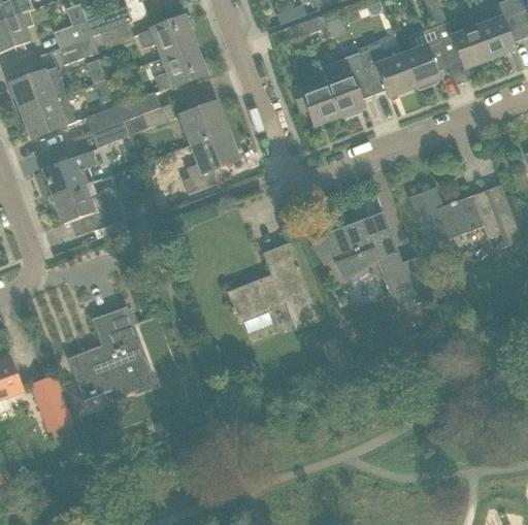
[(0,0),(0,20),(28,9),(32,8),(29,0),(0,0)]
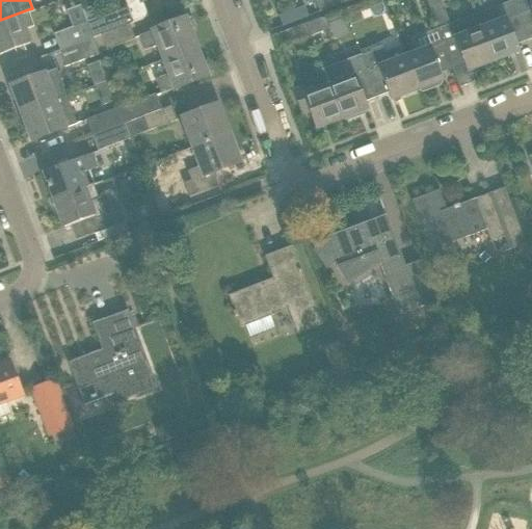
[(125,0),(127,4),(87,19),(94,35),(129,22),(129,21),(149,14),(143,0),(125,0)]
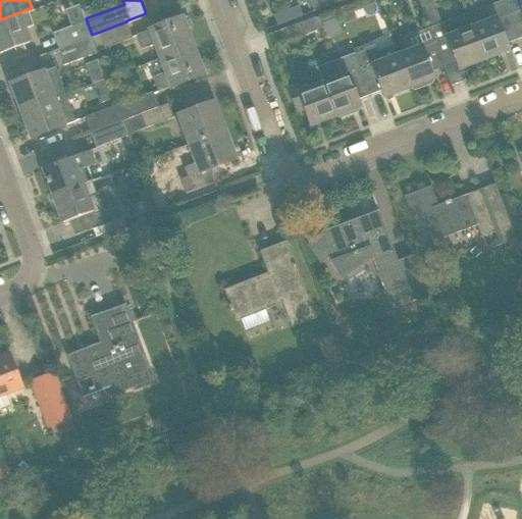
[(418,0),(428,26),(430,26),(445,64),(455,60),(458,66),(484,57),(467,11),(440,21),(431,0),(418,0)]
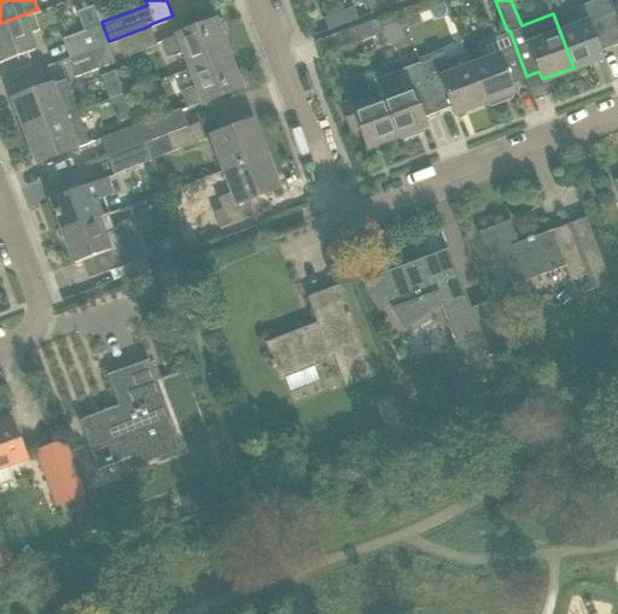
[(588,0),(553,13),(573,68),(602,56),(600,48),(614,42),(604,12),(602,13),(598,0),(588,0)]
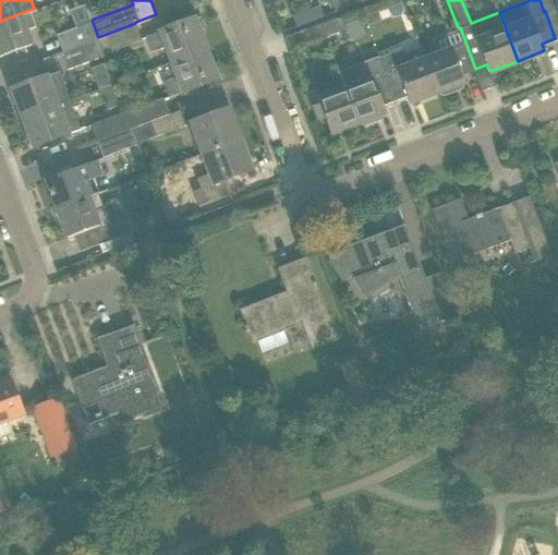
[(374,2),(361,7),(367,22),(379,17),(374,2)]
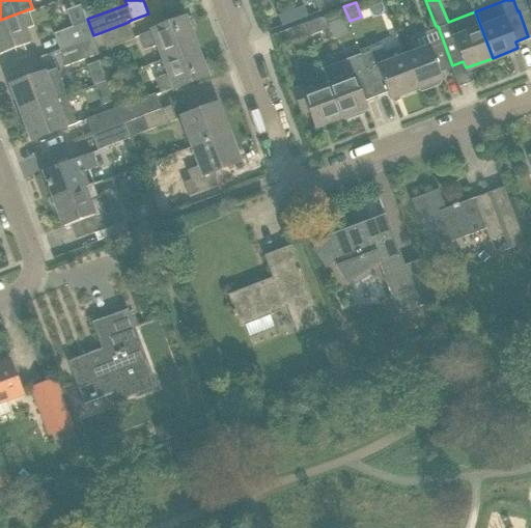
[(303,3),(290,7),(295,19),(307,14),(303,3)]
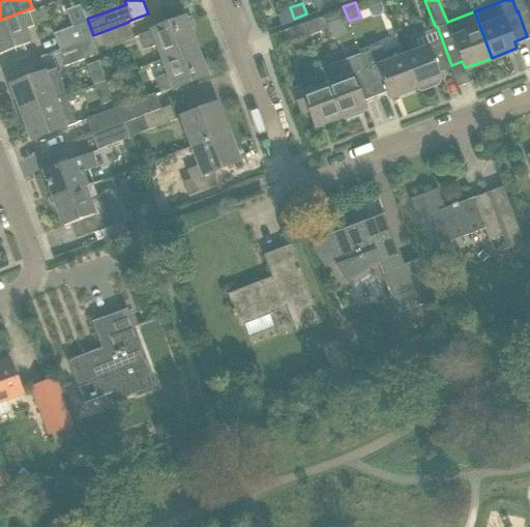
[(529,5),(518,10),(527,36),(529,35),(529,5)]
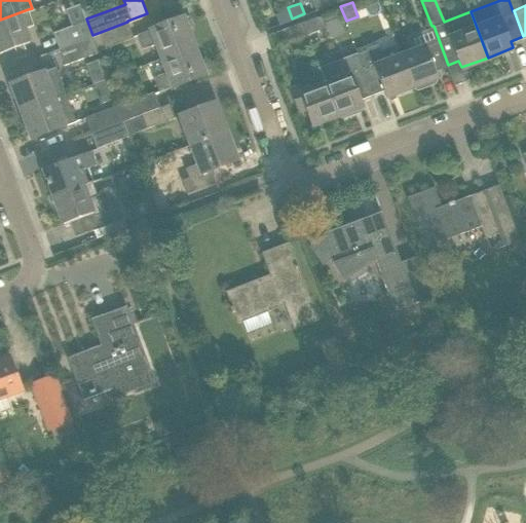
[(288,7),(274,12),(278,24),(292,19),(288,7)]
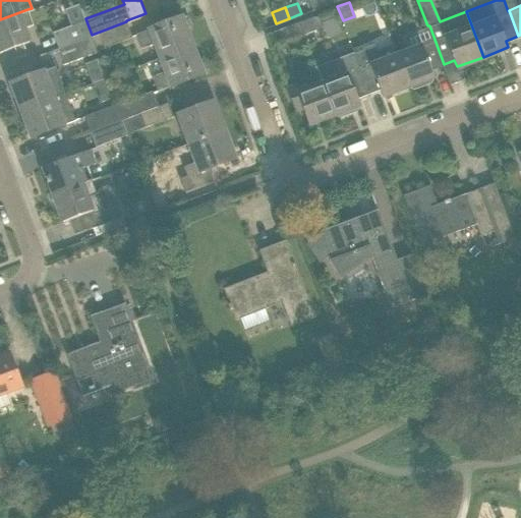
[(24,26),(33,23),(27,9),(0,19),(0,50),(30,40),(24,26)]
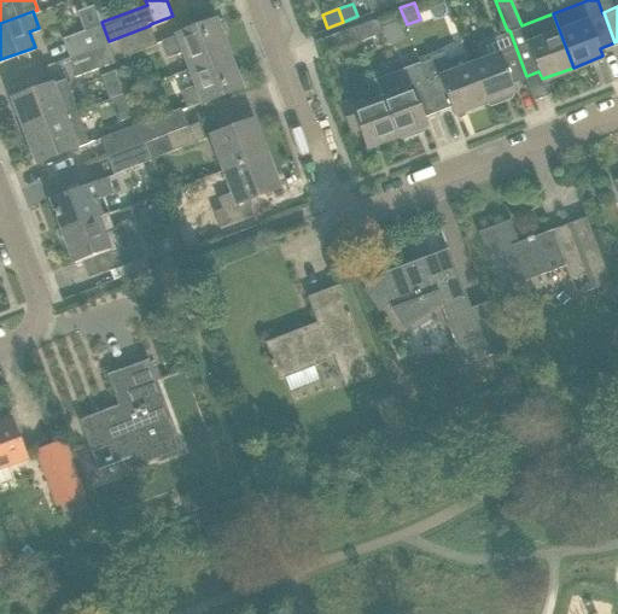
[(226,27),(225,21),(220,17),(216,19),(215,18),(161,39),(168,57),(181,52),(186,68),(228,52),(221,34),(226,31),(226,27)]
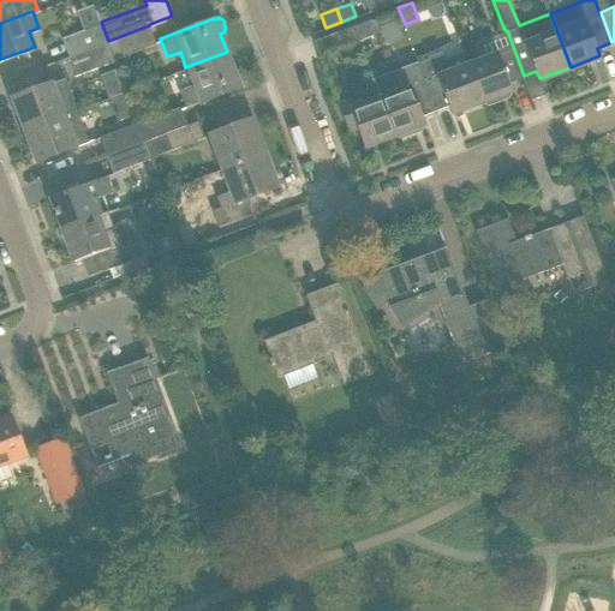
[(374,34),(374,28),(370,18),(353,24),(358,39),(374,34)]
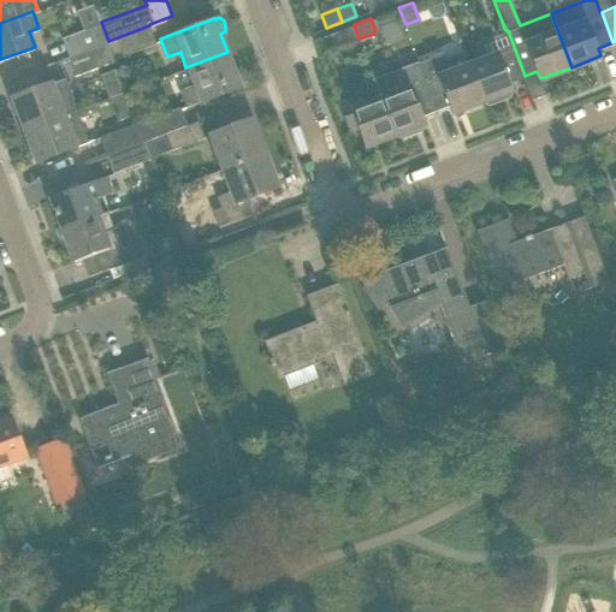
[(69,55),(108,41),(101,22),(61,36),(69,55)]
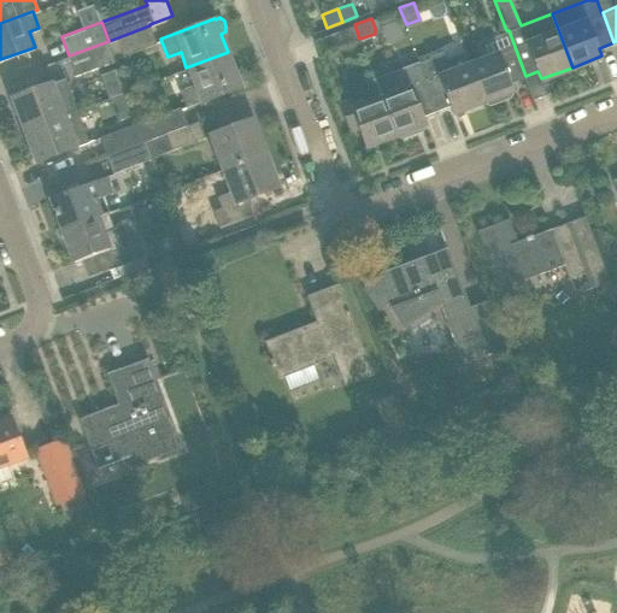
[(329,51),(359,39),(354,24),(324,36),(329,51)]
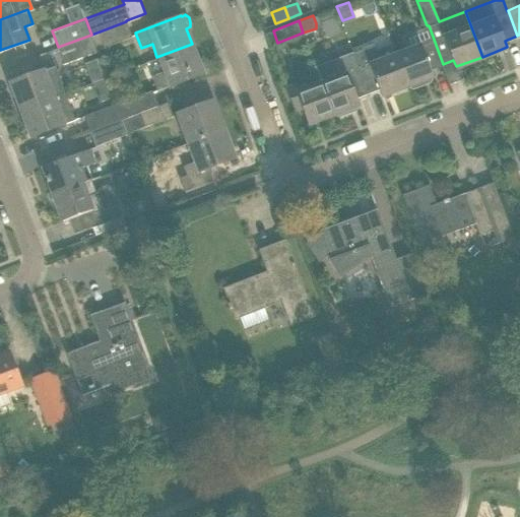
[(126,21),(98,31),(104,46),(131,35),(126,21)]
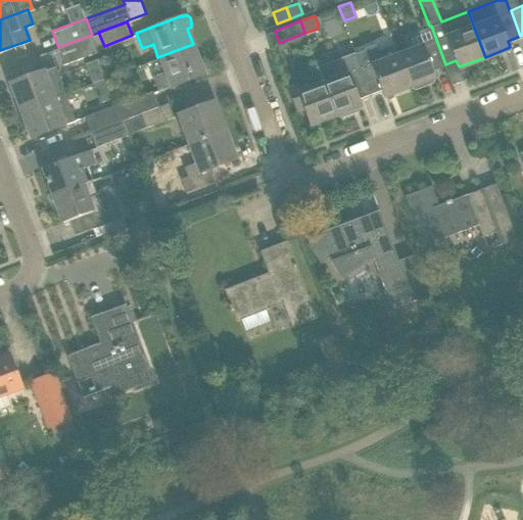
[(411,46),(397,51),(410,85),(411,85),(411,86),(415,88),(424,84),(426,80),(426,79),(435,76),(433,68),(445,64),(431,26),(429,26),(424,28),(407,35),(411,46)]
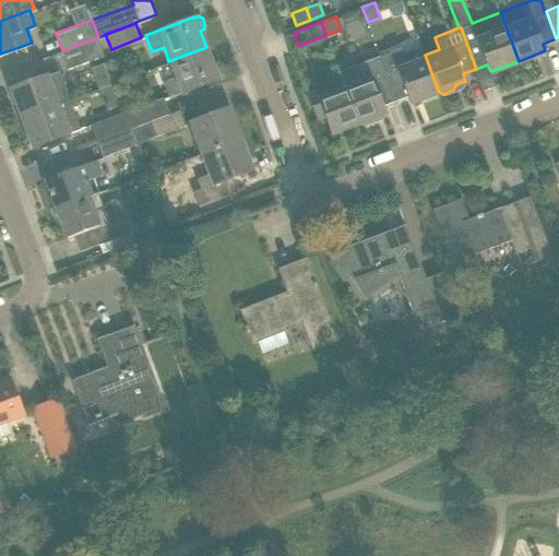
[(103,52),(104,52),(98,37),(62,50),(68,68),(104,55),(103,52)]
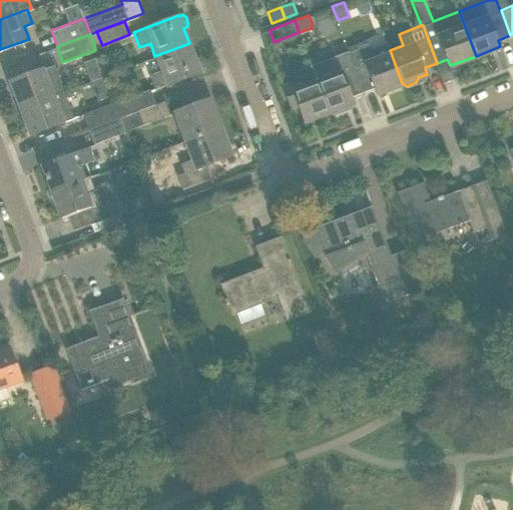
[(198,57),(195,58),(189,43),(154,56),(160,70),(149,74),(154,88),(199,71),(199,70),(203,69),(203,64),(202,59),(198,57)]
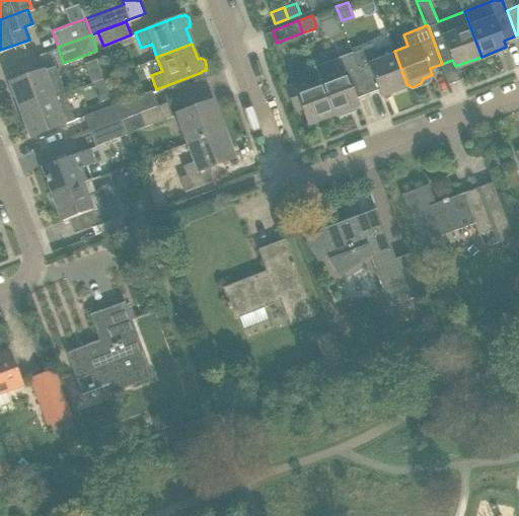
[(406,84),(394,51),(392,46),(375,53),(370,47),(353,53),(367,92),(378,87),(381,94),(406,84)]
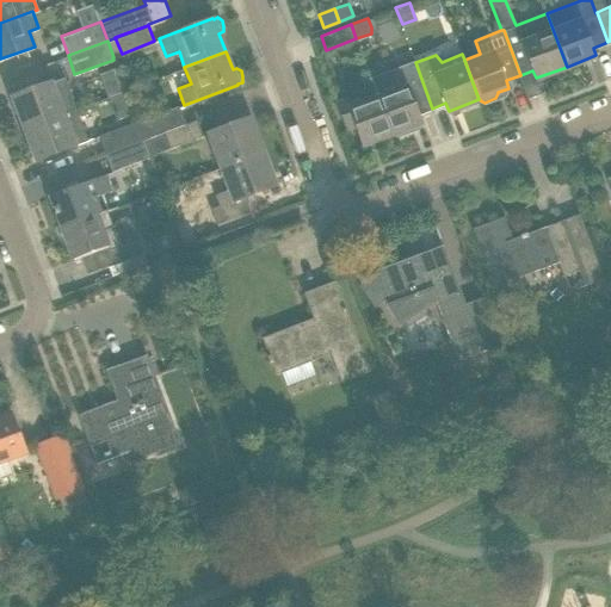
[(419,113),(432,109),(415,62),(371,79),(377,93),(392,132),(393,132),(397,135),(408,131),(411,125),(421,121),(419,113)]
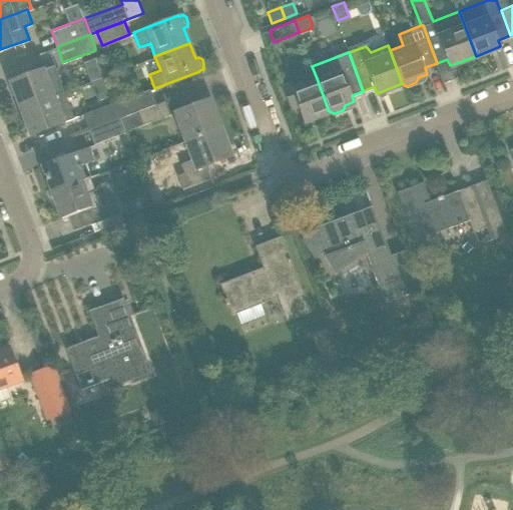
[(29,73),(10,80),(20,106),(63,89),(53,64),(44,67),(29,73)]
